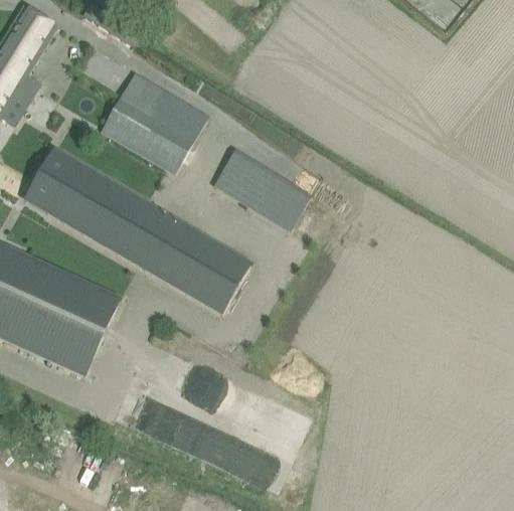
[(97,0),(111,10),(119,0),(97,0)]
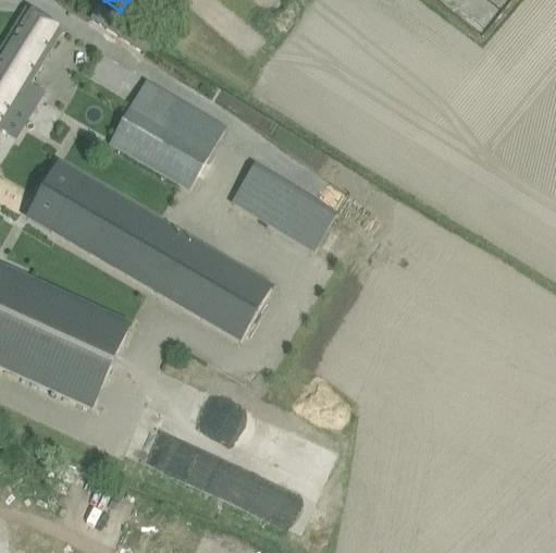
[(120,35),(130,23),(102,2),(94,14),(120,35)]
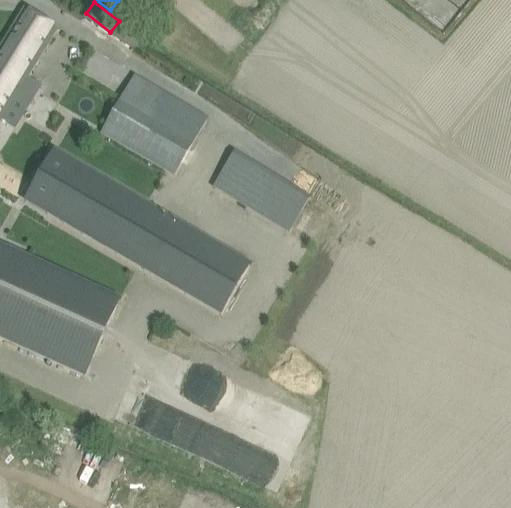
[(56,27),(40,17),(23,7),(0,44),(0,117),(12,98),(25,106),(37,87),(24,79),(56,27)]
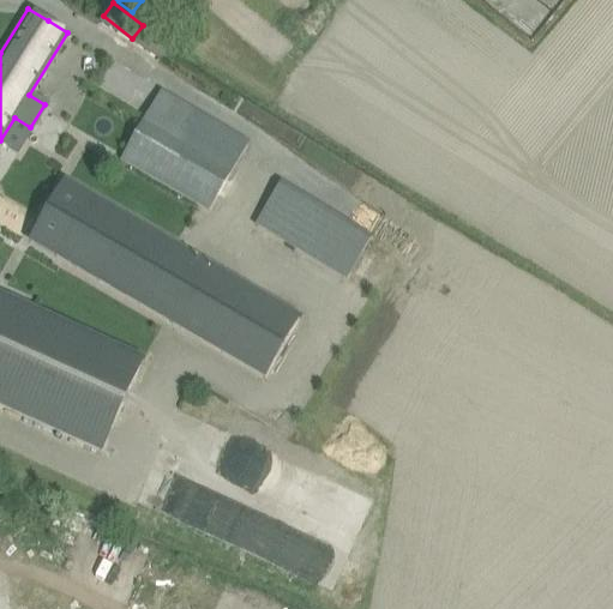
[(209,206),(247,138),(160,89),(120,157),(209,206)]
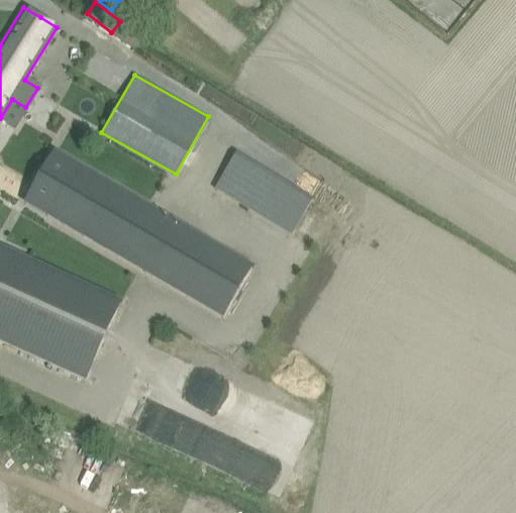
[(289,231),(307,202),(232,156),(214,185),(289,231)]
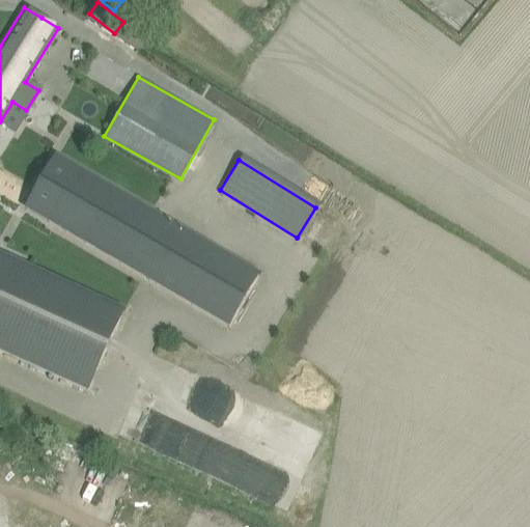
[(257,273),(76,167),(47,218),(228,324),(257,273)]
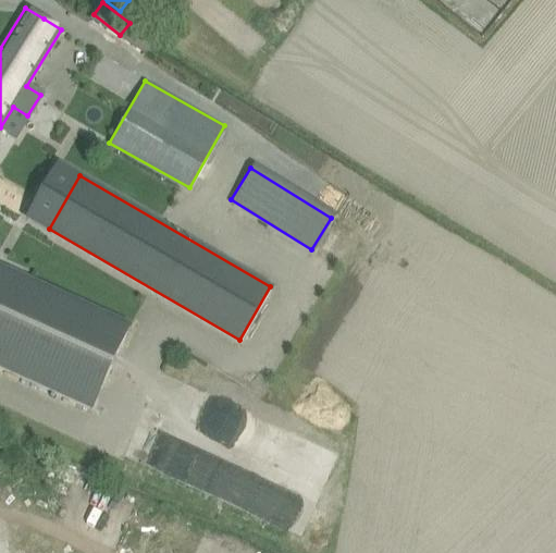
[(0,364),(91,406),(128,324),(0,266),(0,364)]
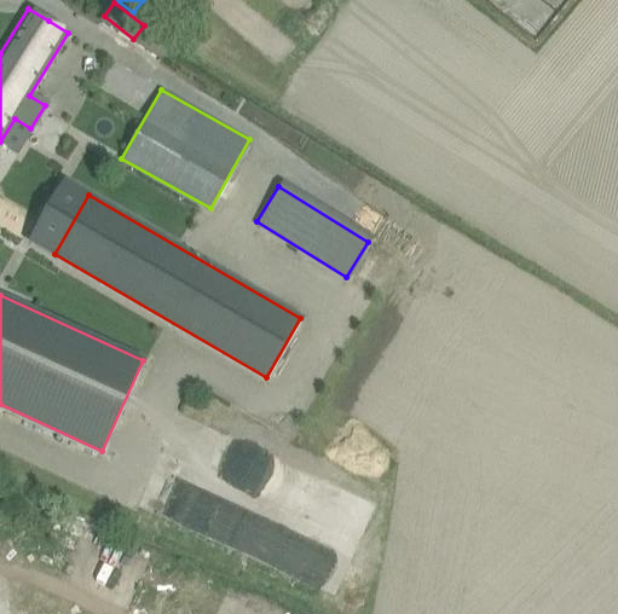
[(220,438),(208,467),(342,522),(354,494),(220,438)]
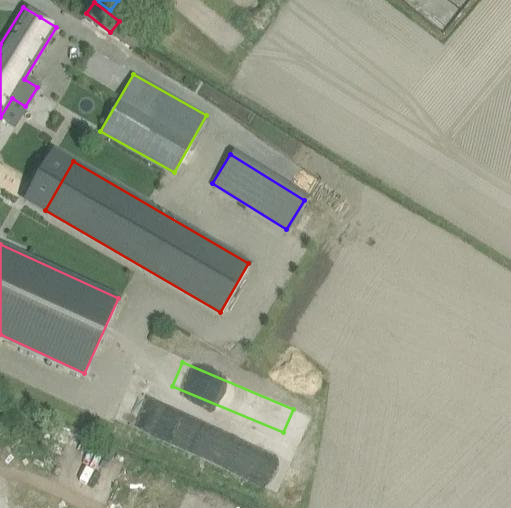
[(246,485),(263,450),(149,396),(136,423),(189,448),(186,456),(246,485)]
